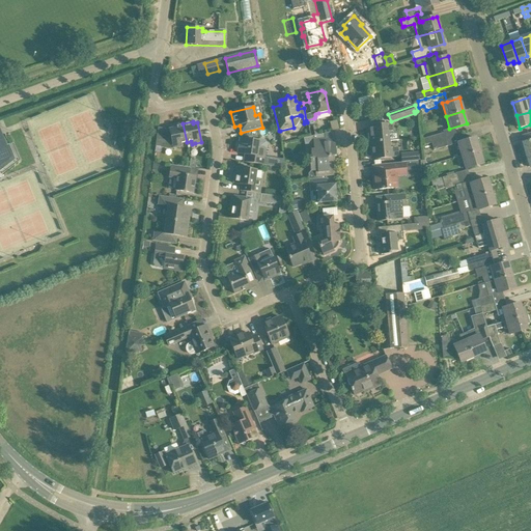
[(180,143),(187,142),(183,123),(172,126),(172,129),(169,129),(169,132),(165,133),(165,140),(157,139),(156,146),(162,147),(161,148),(170,149),(182,146),(180,143)]
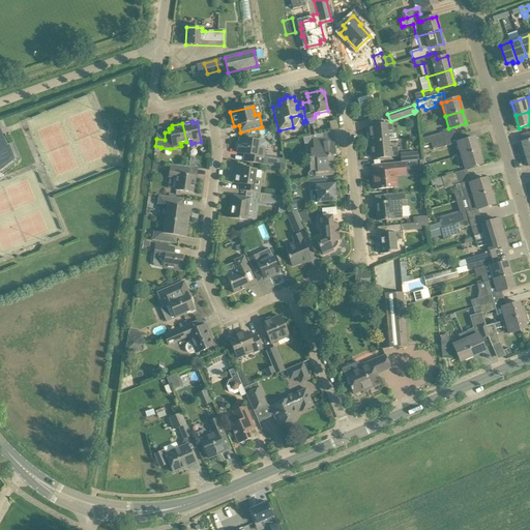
[(386,125),(386,124),(367,126),(369,134),(366,134),(367,141),(370,140),(370,143),(388,141),(387,133),(391,133),(390,124),(386,125)]
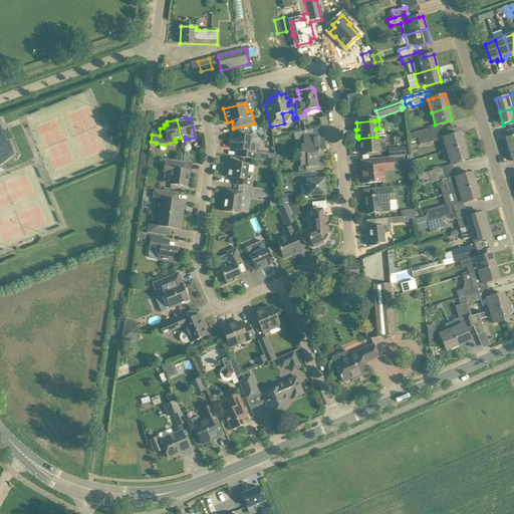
[(299,123),(301,132),(308,131),(306,121),(299,123)]
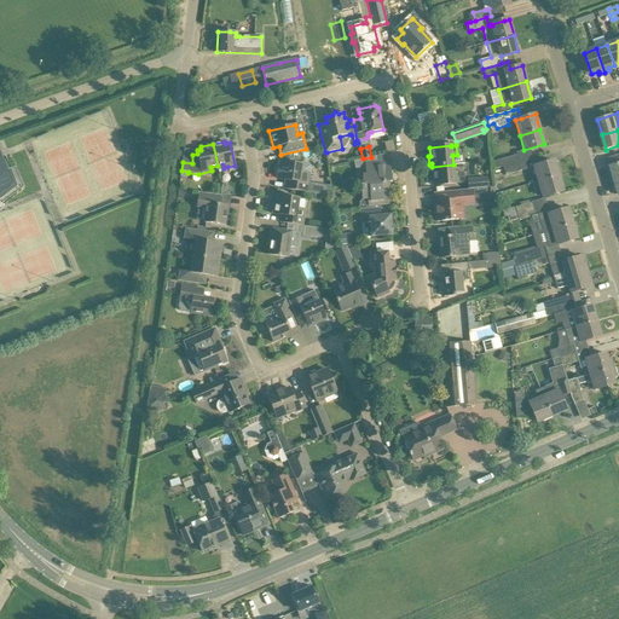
[(503,166),(520,161),(518,152),(516,152),(516,155),(502,160),(493,162),(496,169),(503,167),(503,166)]
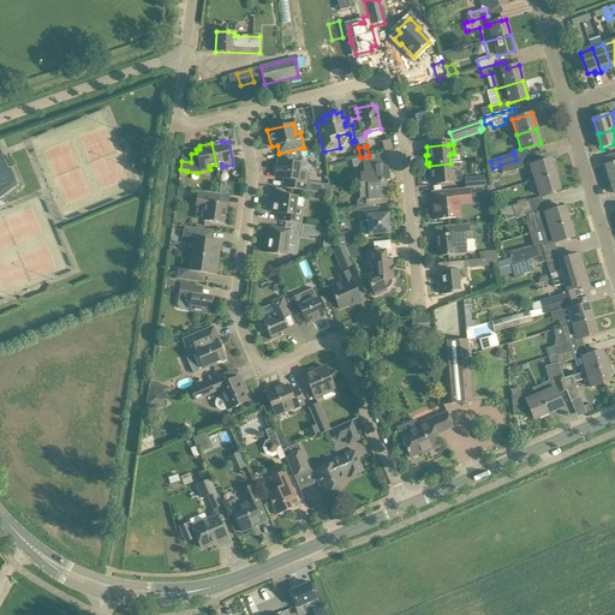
[(0,154),(0,190),(11,181),(0,154)]
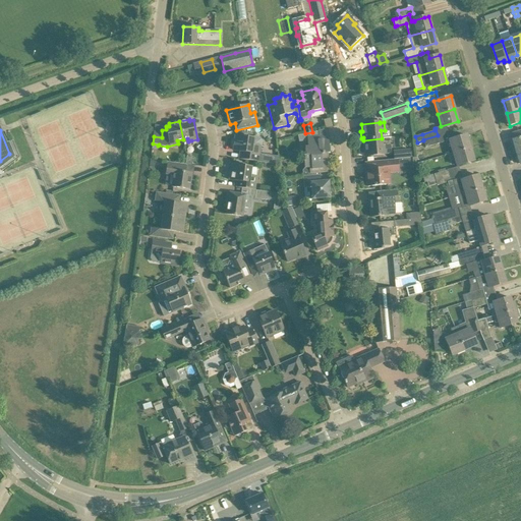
[(319,136),(317,131),(312,132),(305,133),(297,135),(299,142),(307,141),(308,148),(305,148),(306,156),(328,154),(330,154),(329,141),(324,141),(324,135),(319,136)]
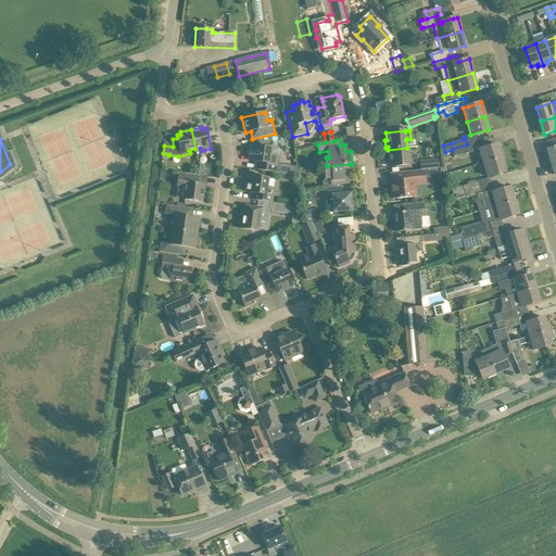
[(270,148),(252,144),(249,161),(257,162),(256,169),(276,173),(278,158),(279,158),(280,150),(278,147),(272,146),(270,148)]
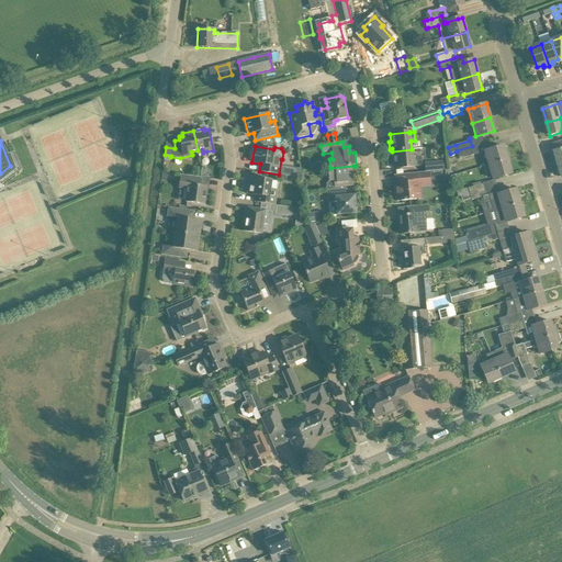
[(457,150),(457,152),(459,158),(474,154),(472,146),(457,150)]
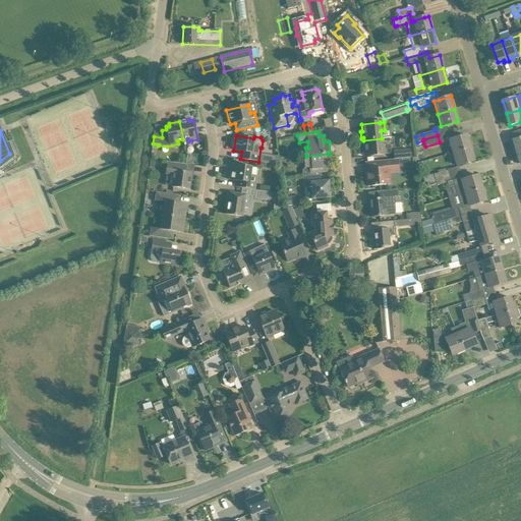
[(453,153),(470,148),(466,135),(457,138),(449,140),(453,153)]
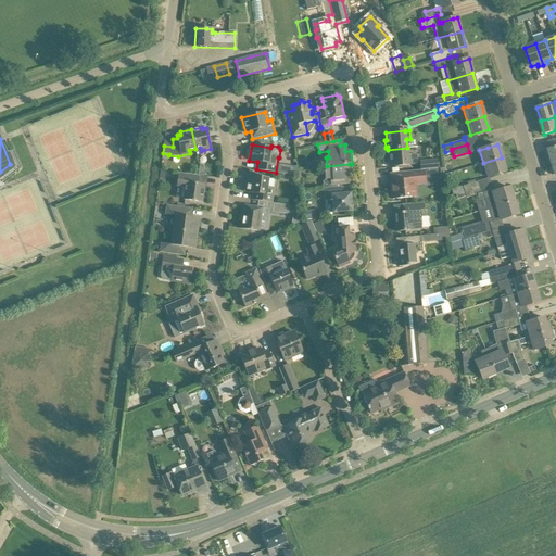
[(389,167),(400,166),(411,165),(411,164),(417,164),(416,155),(408,156),(407,148),(388,150),(389,167)]
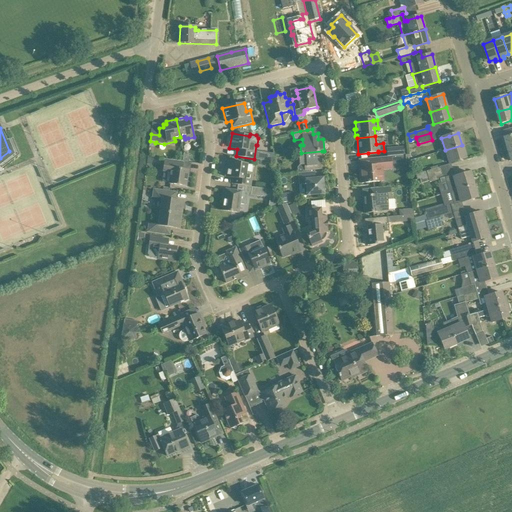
[(448,163),(456,161),(466,158),(462,145),(445,150),(448,163)]
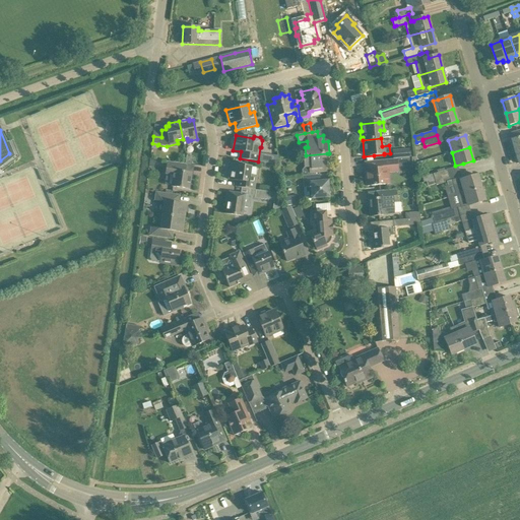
[(286,149),(278,150),(279,157),(287,156),(286,149)]
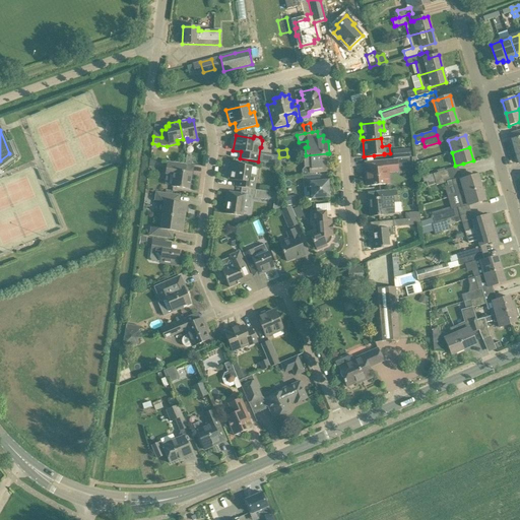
[(409,151),(409,149),(393,151),(393,159),(397,159),(408,158),(413,157),(412,150),(409,151)]
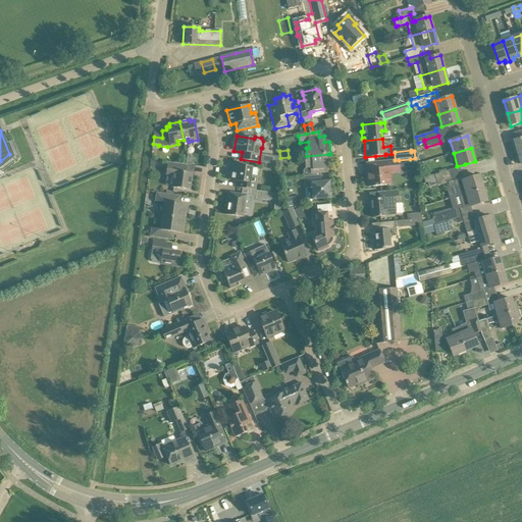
[(329,166),(328,154),(307,156),(304,156),(305,168),(303,171),(304,176),(310,176),(320,175),(320,173),(327,172),(326,166),(329,166)]
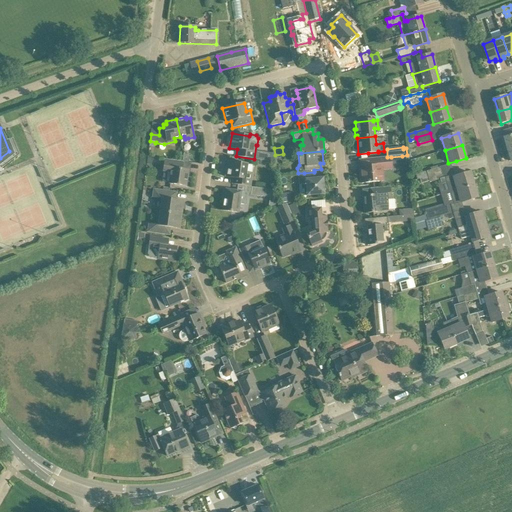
[(183,153),(182,161),(188,162),(190,154),(183,153)]
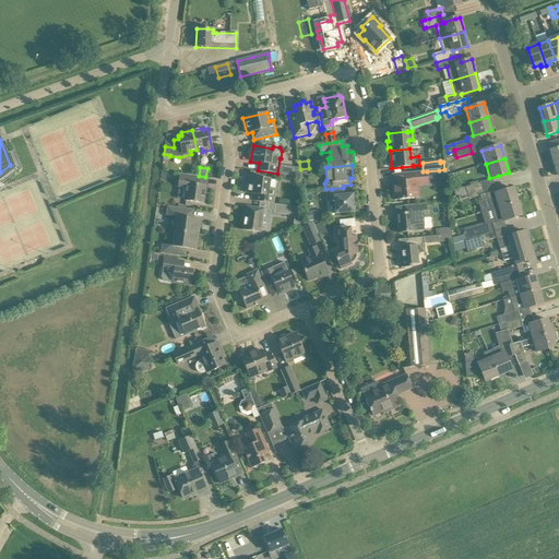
[(418,187),(429,185),(427,171),(423,171),(392,175),(394,200),(405,199),(419,199),(418,187)]
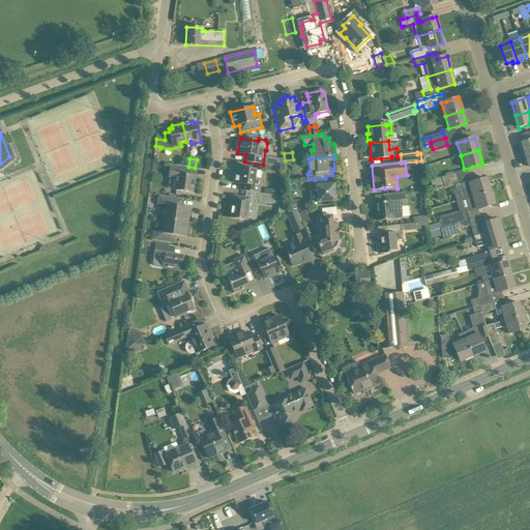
[(187,175),(188,167),(170,165),(169,177),(176,178),(175,190),(193,193),(195,176),(187,175)]
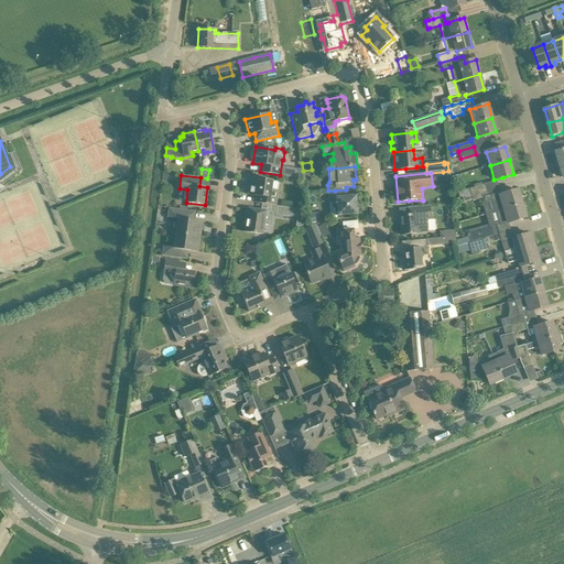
[(273,181),(250,177),(248,195),(257,196),(256,203),(275,206),(278,191),(272,191),(273,181)]
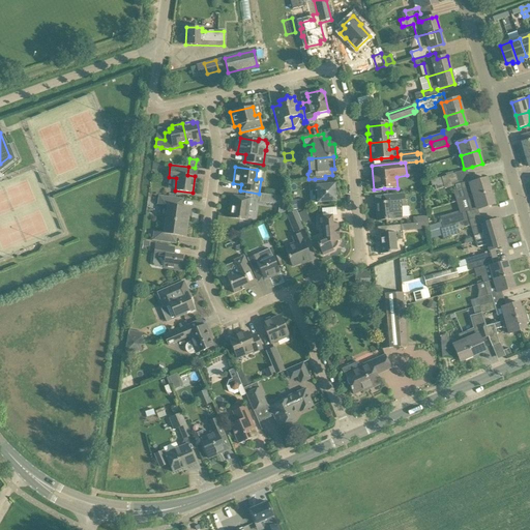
[(432,186),(436,185),(457,179),(454,172),(441,176),(441,177),(430,180),(432,186)]
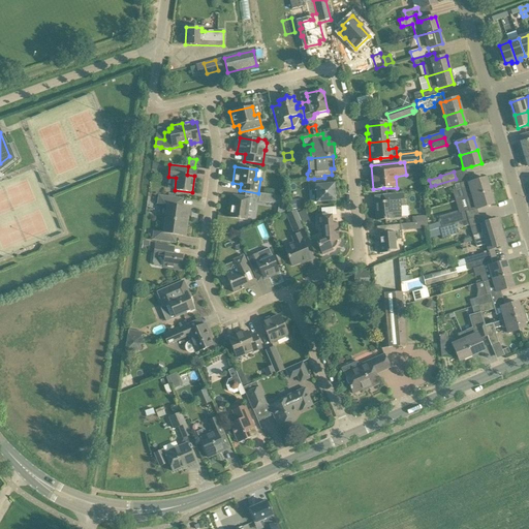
[(317,203),(324,201),(335,200),(333,184),(325,185),(324,178),(314,179),(308,179),(309,191),(309,204),(312,203),(317,203)]
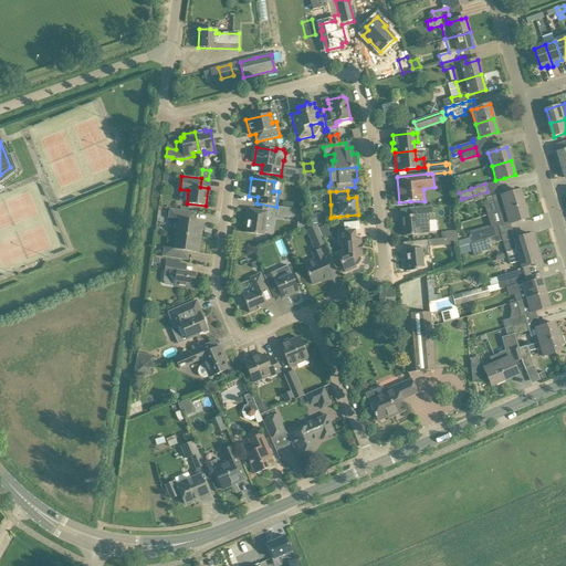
[(496,212),(498,212),(523,205),(520,190),(501,196),(500,194),(492,196),(496,212)]
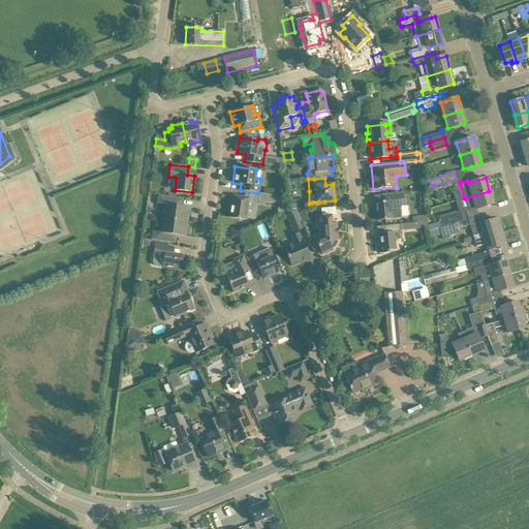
[(454,185),(455,187),(458,186),(456,179),(435,185),(436,187),(442,185),(443,188),(454,185)]
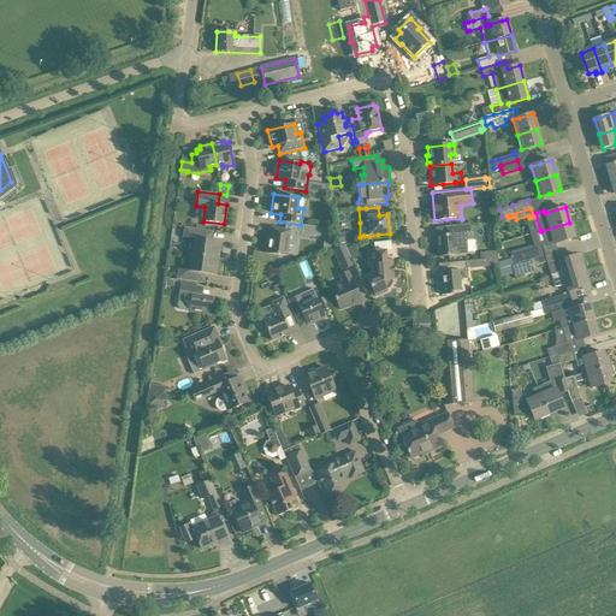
[(554,244),(563,241),(574,237),(569,223),(542,231),(545,246),(554,244)]
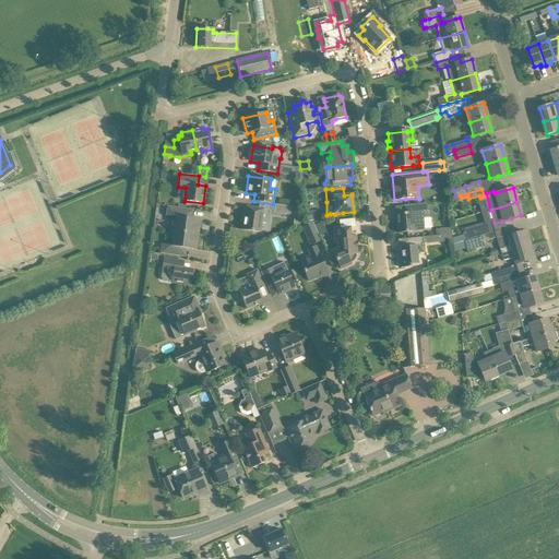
[(288,206),(278,205),(275,204),(273,213),(289,215),(297,216),(299,207),(288,206)]
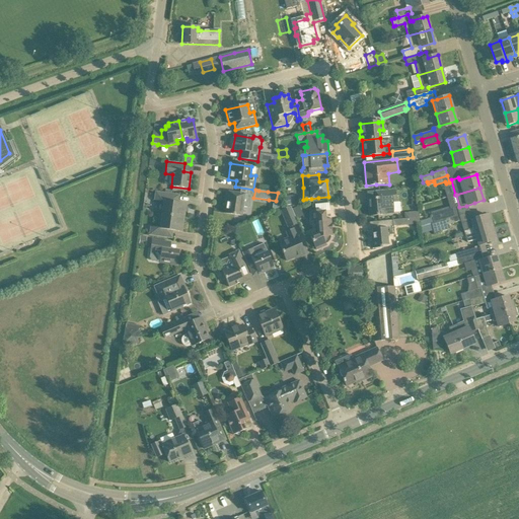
[(379,198),(367,199),(369,216),(385,215),(385,214),(393,214),(392,202),(396,202),(395,190),(389,190),(379,191),(379,192),(379,198)]
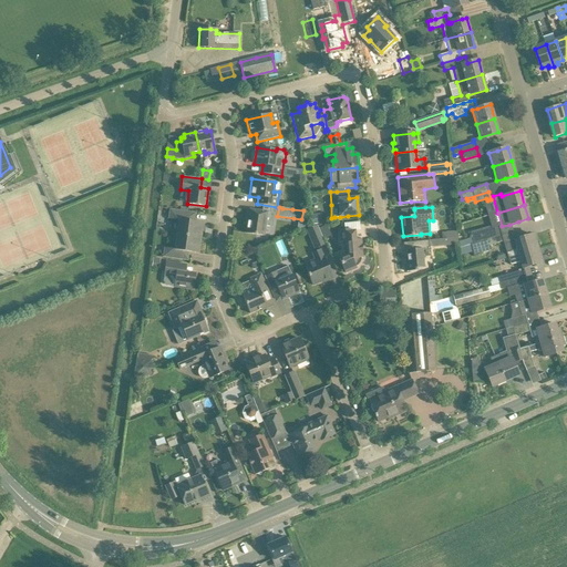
[(196,213),(169,209),(168,218),(179,220),(177,234),(177,235),(202,238),(204,223),(195,222),(196,213)]
